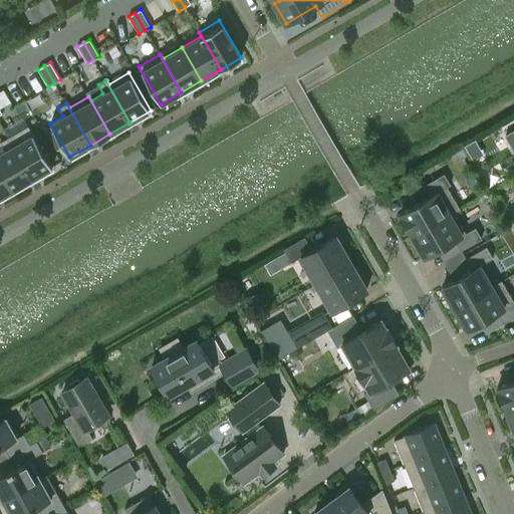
[(8,138),(32,179),(52,167),(28,125),(8,138)]
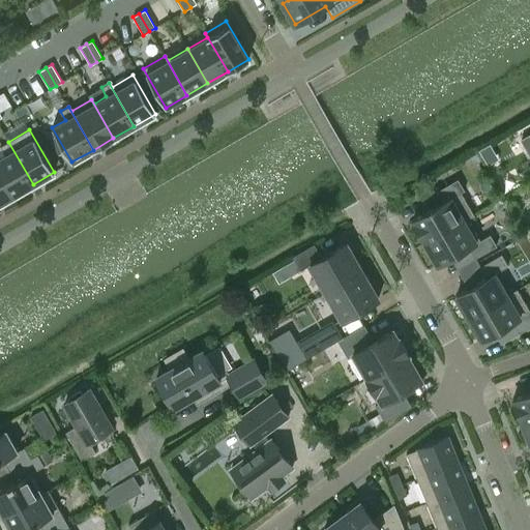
[(529,134),(521,140),(529,154),(529,134)]
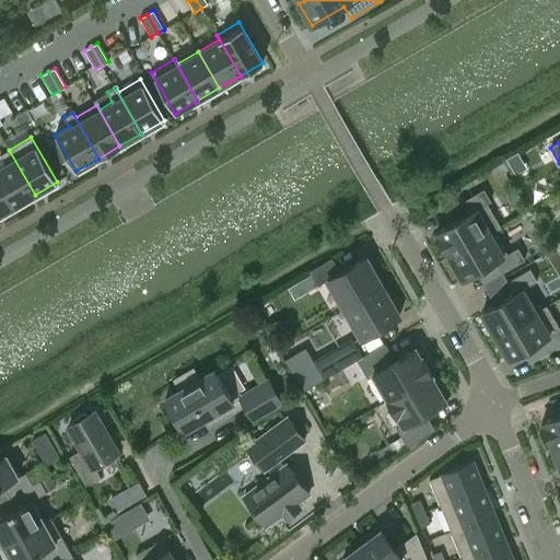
[(0,185),(13,208),(35,195),(9,150),(0,154),(6,163),(0,166),(0,185)]
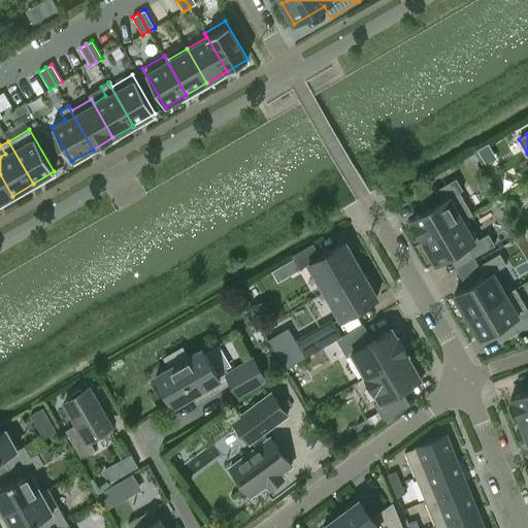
[(0,174),(0,202),(12,196),(0,174)]
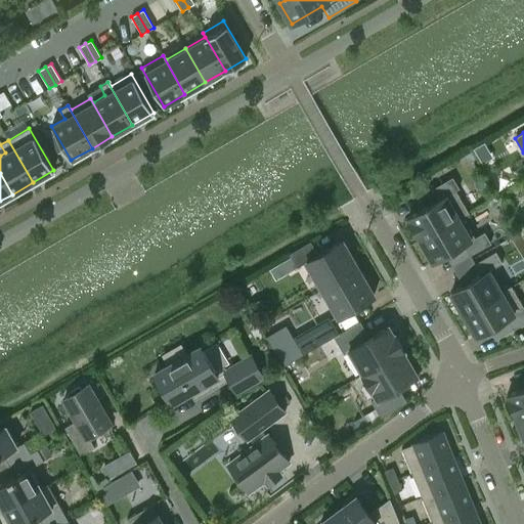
[(408,217),(421,239),(469,212),(455,190),(460,188),(452,177),(432,189),(438,200),(408,217)]
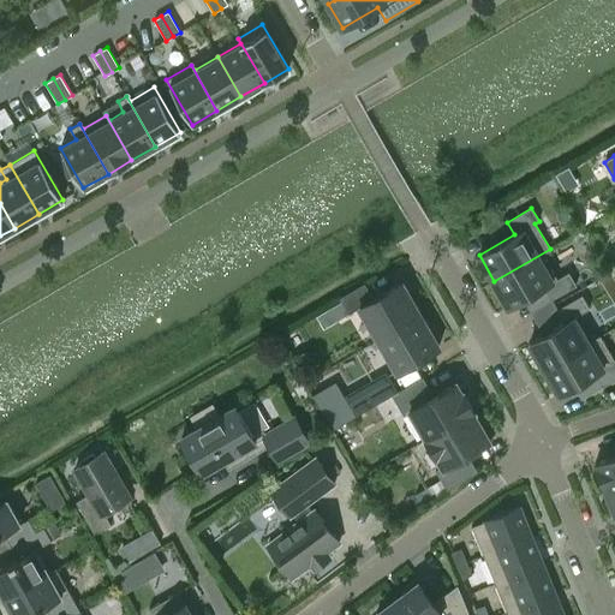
[(550,249),(494,281),(509,306),(544,286),(551,299),(577,285),(569,272),(557,279),(543,254),(550,249)]
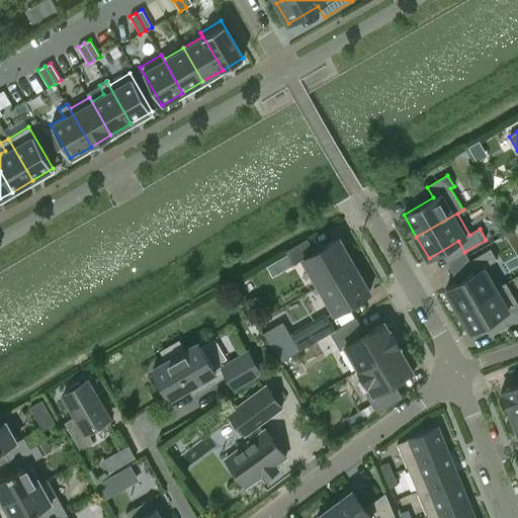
[(303,258),(319,285),(354,264),(339,237),(315,251),(307,238),(286,250),(293,264),(303,258)]
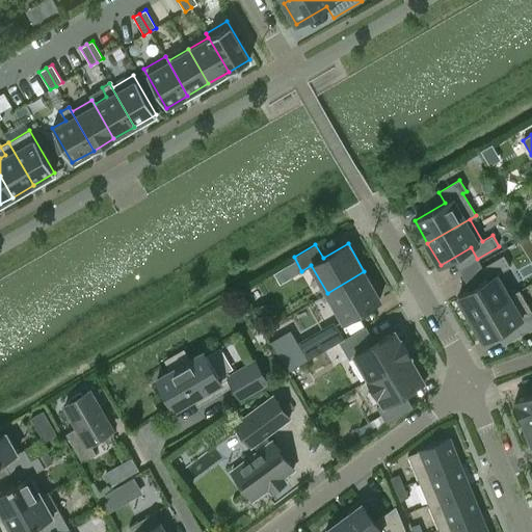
[(458,296),(471,318),(520,290),(508,296),(496,274),(510,266),(504,255),(482,267),(488,278),(458,296)]
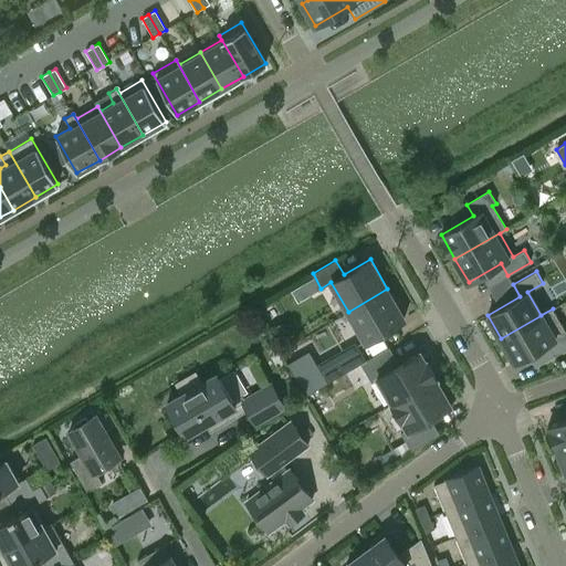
[(405,318),(387,289),(348,312),(365,342),(405,318)]
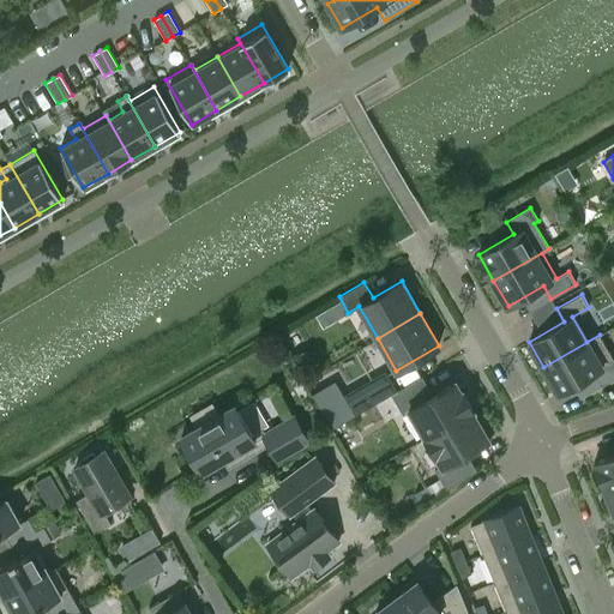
[(613,360),(600,335),(543,367),(559,393),(594,373),(601,386),(613,378),(613,360)]
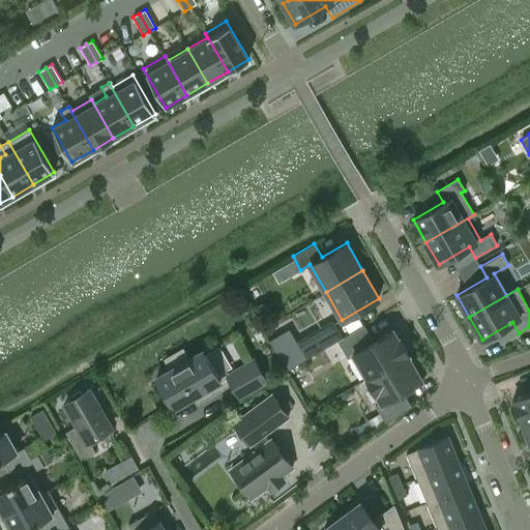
[(306,358),(337,341),(343,337),(332,320),(296,341),(306,358)]
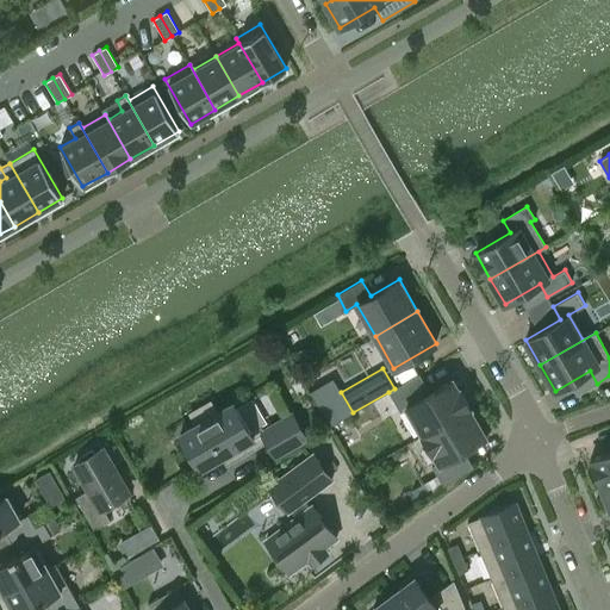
[(418,374),(394,388),(388,392),(400,411),(406,408),(422,435),(421,435),(422,436),(471,408),(460,388),(459,390),(453,379),(430,392),(418,374)]
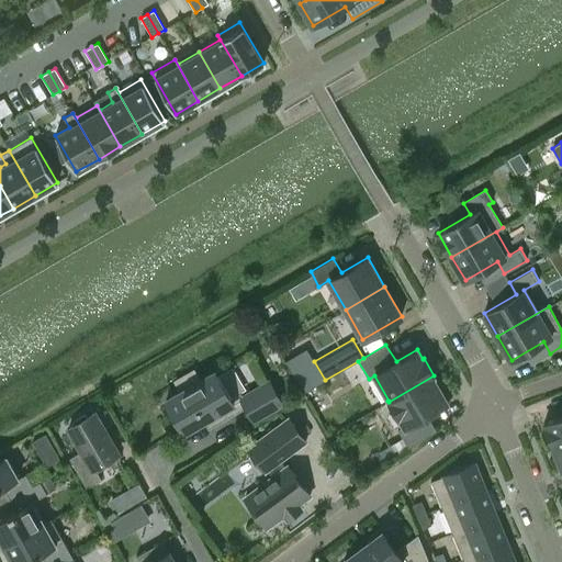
[(222,419),(245,406),(254,420),(282,404),(269,382),(242,397),(240,395),(232,401),(215,371),(201,380),(193,367),(172,380),(180,392),(166,400),(183,431),(217,412),(222,419)]
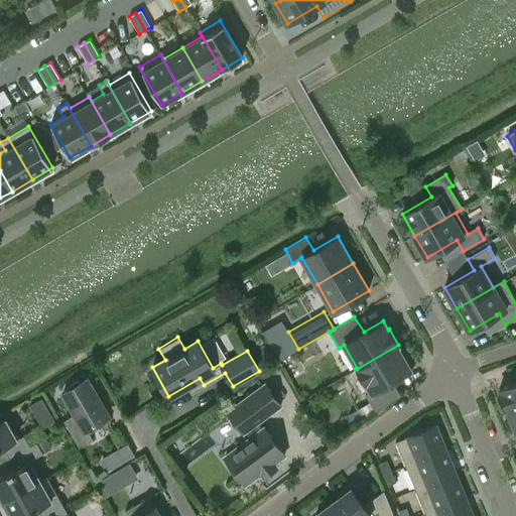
[(398,346),(398,345),(357,369),(366,384),(367,384),(371,391),(365,394),(375,412),(399,394),(392,381),(411,370),(397,346),(398,346)]
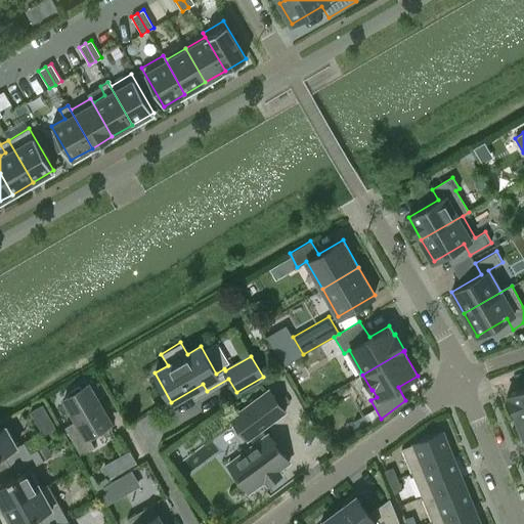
[(113,427),(88,385),(81,389),(80,386),(69,392),(71,395),(63,399),(76,420),(64,427),(81,454),(94,446),(91,440),(113,427)]
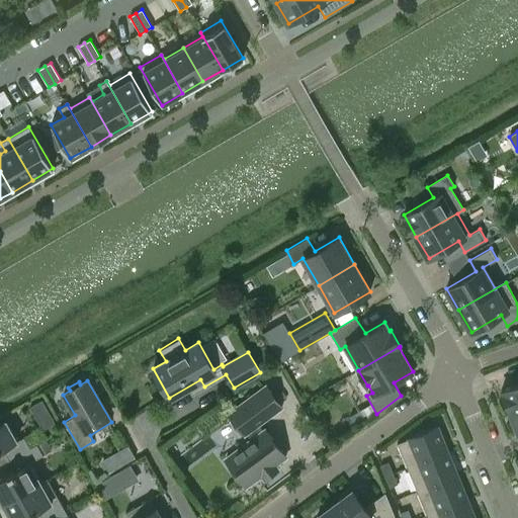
[(517,382),(501,390),(511,413),(517,410),(517,382)]
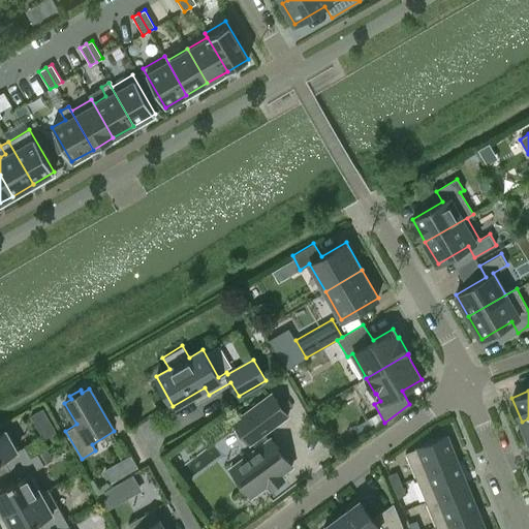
[(250,496),(267,485),(271,490),(284,479),(280,474),(291,466),(272,438),(269,440),(263,433),(288,414),(272,394),(234,423),(249,443),(252,441),(257,449),(230,469),(250,496)]
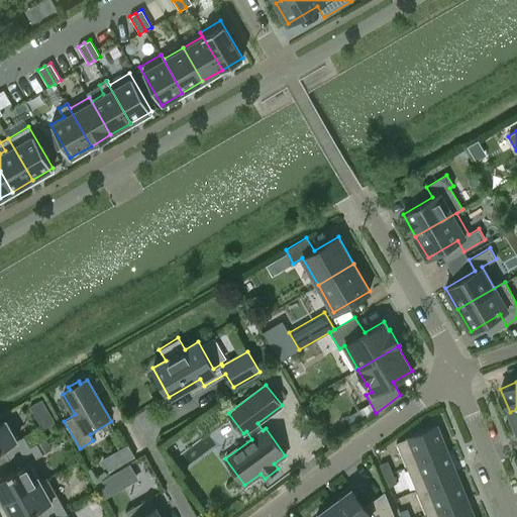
[(41,399),(29,406),(42,429),(55,422),(41,399)]
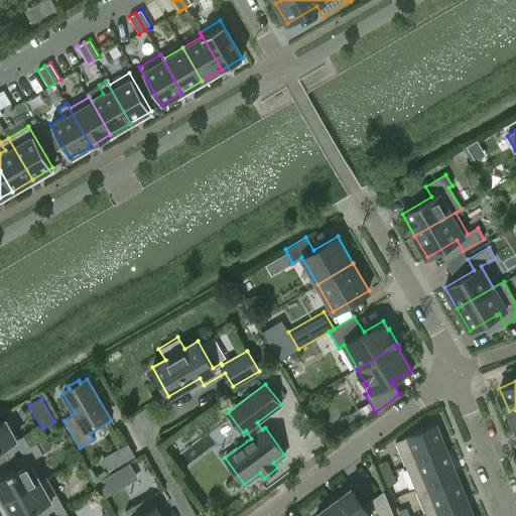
[(0,448),(3,447),(9,458),(37,442),(37,441),(30,445),(24,435),(17,439),(5,419),(0,421),(0,448)]
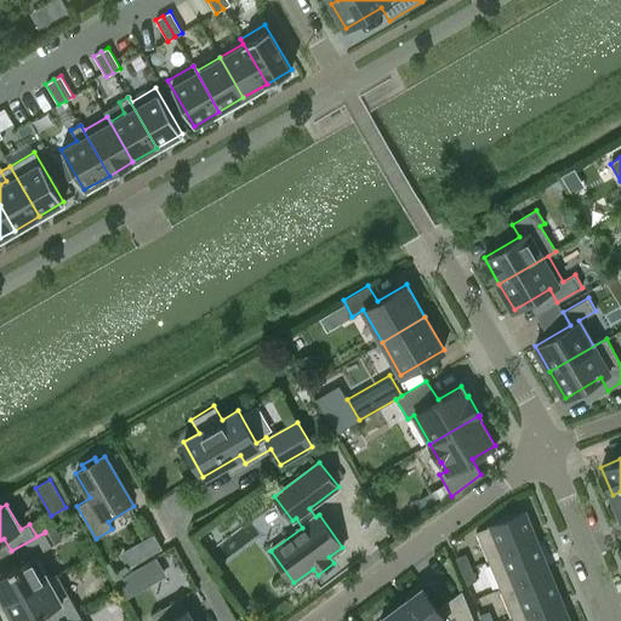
[(476,531),(488,560),(536,541),(524,511),(490,524),(490,525),(476,531)]
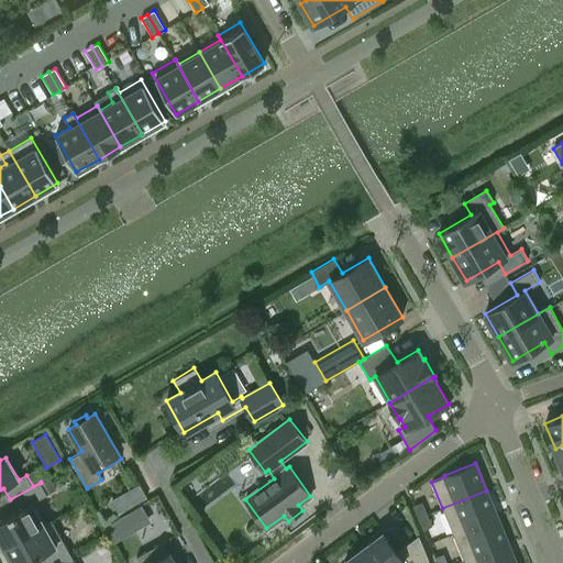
[(50,478),(41,483),(47,495),(56,489),(50,478)]
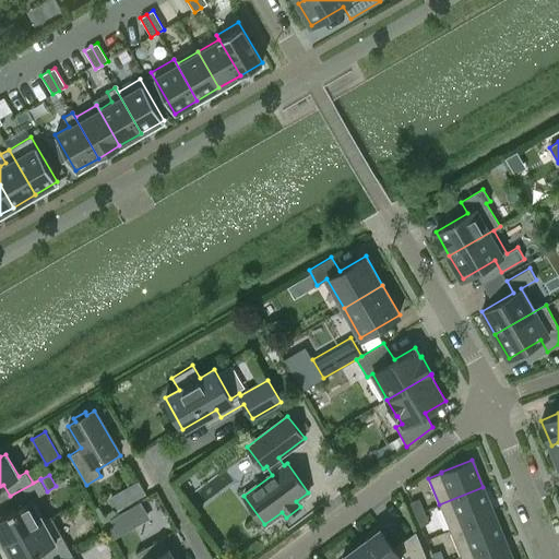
[(40,479),(10,496),(16,508),(0,516),(0,537),(3,544),(51,516),(50,515),(43,520),(32,500),(47,491),(40,479)]
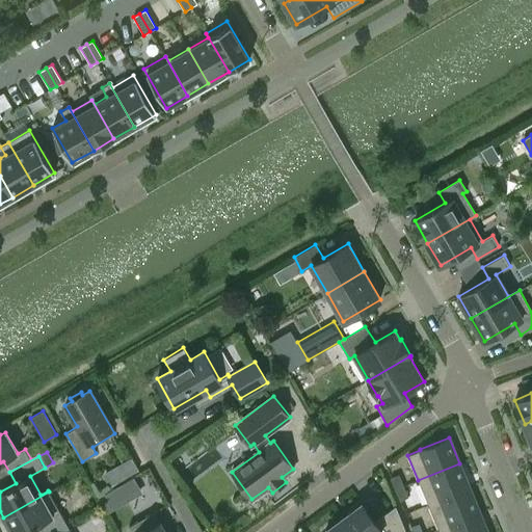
[(131,457),(116,466),(124,478),(138,470),(131,457)]
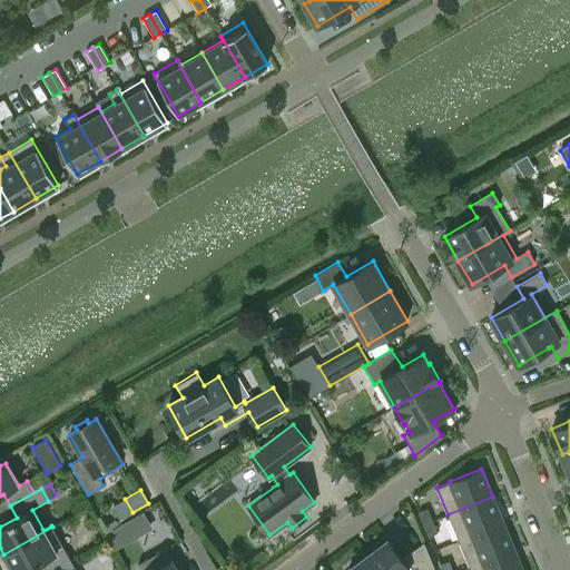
[(492,497),(448,514),(459,541),(502,522),(492,497)]
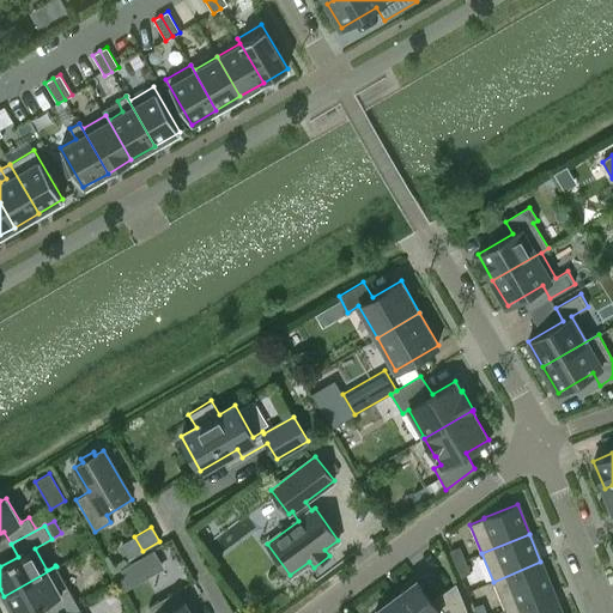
[(169,536),(152,546),(165,569),(182,559),(169,536)]
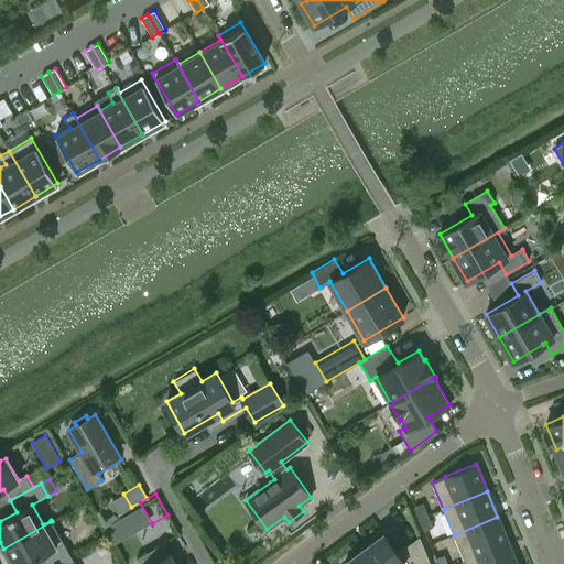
[(420,519),(429,516),(423,503),(414,507),(420,519)]
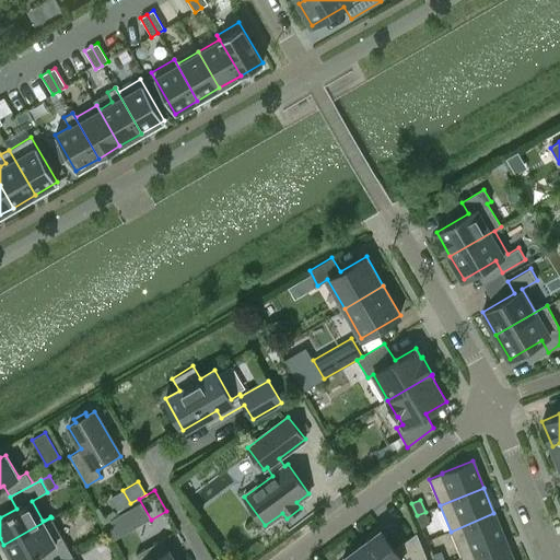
[(113,539),(138,525),(129,510),(104,524),(113,539)]
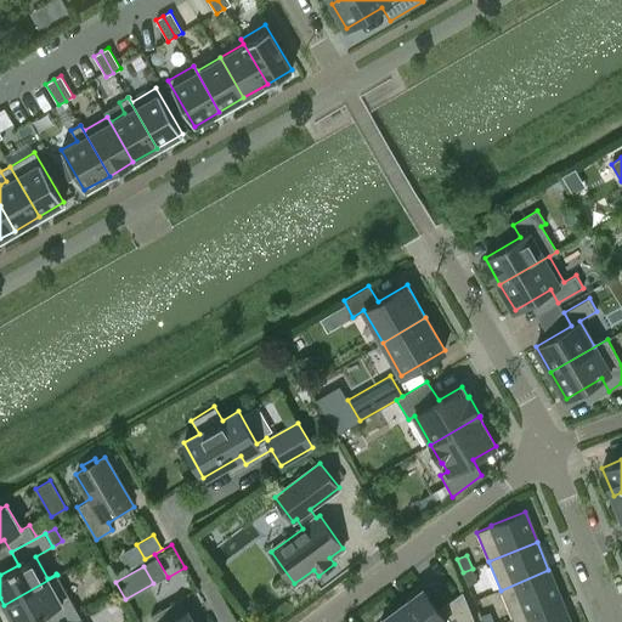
[(478,582),(473,569),(463,572),(468,586),(478,582)]
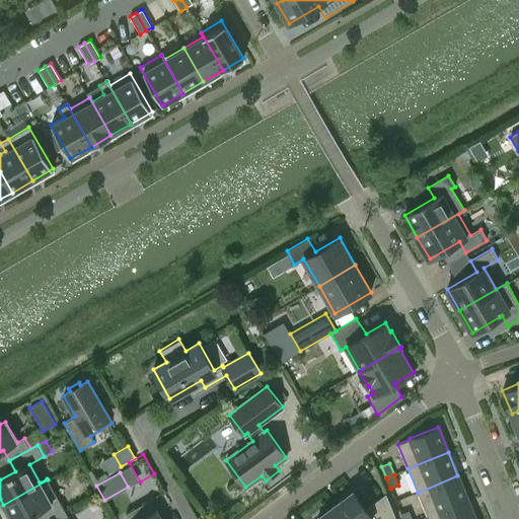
[(457,475),(418,493),(427,516),(467,500),(457,475)]
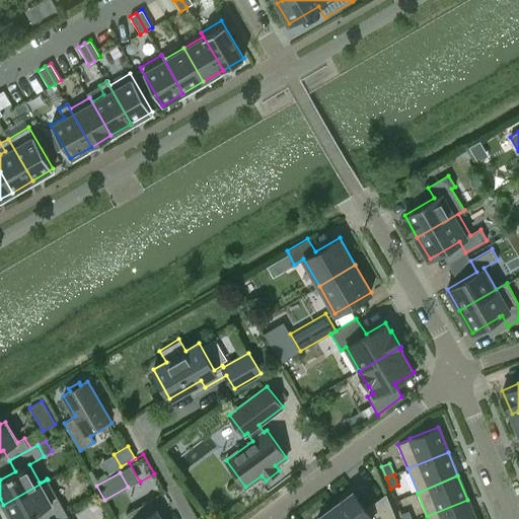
[(48,479),(3,505),(10,518),(23,518),(38,511),(42,518),(49,518),(65,510),(48,479)]
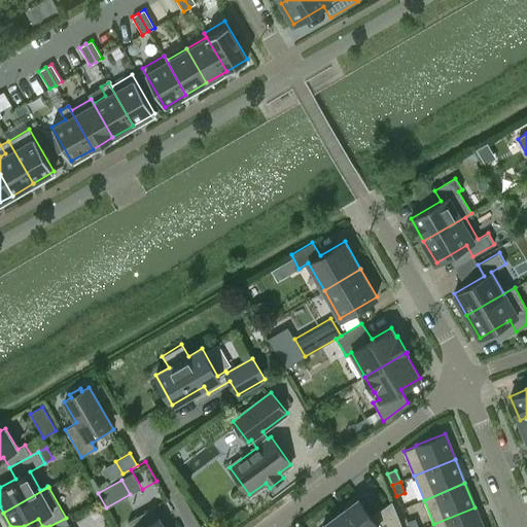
[(401,526),(392,501),(372,517),(358,498),(322,526),(401,526)]
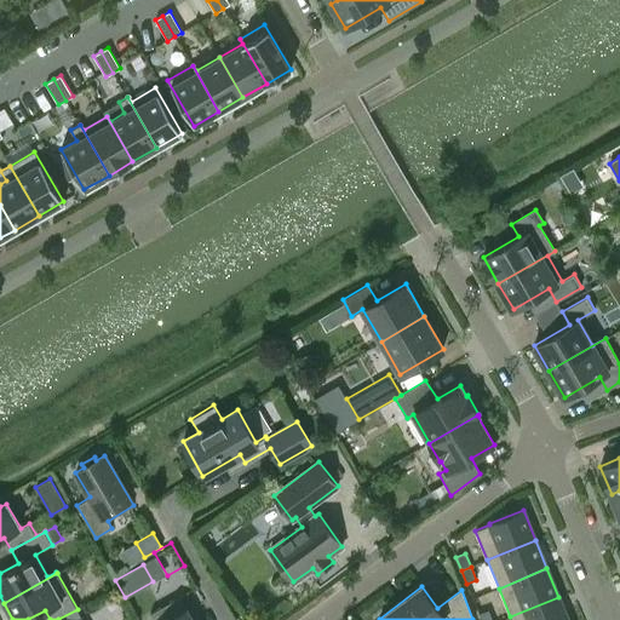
[(191,619),(179,597),(151,612),(150,613),(154,619),(191,619)]
